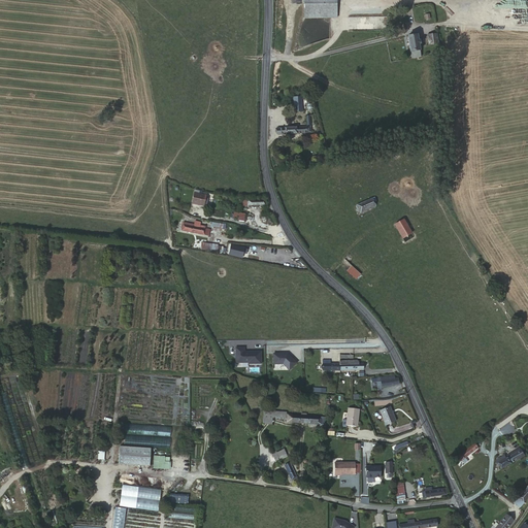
[(341,20),(340,0),(305,0),(306,20),(331,20),(341,20)]
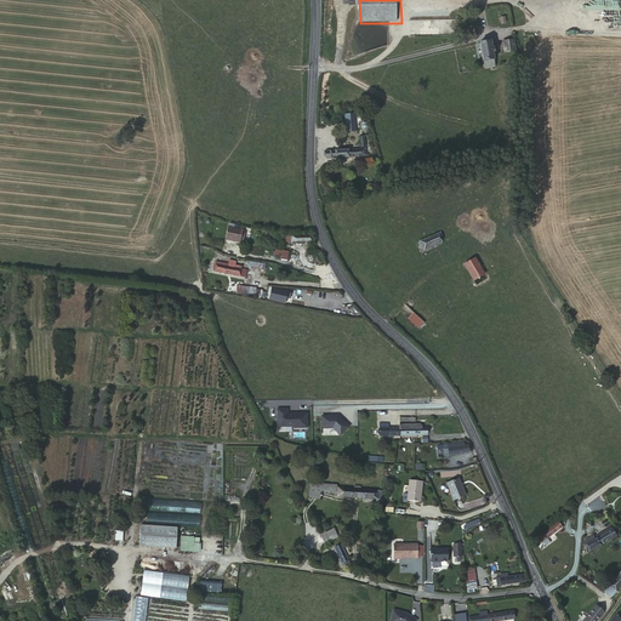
[(491,43),(478,44),(480,62),(484,61),(484,68),(494,68),(493,55),(495,55),(495,49),(491,49),(491,43)]
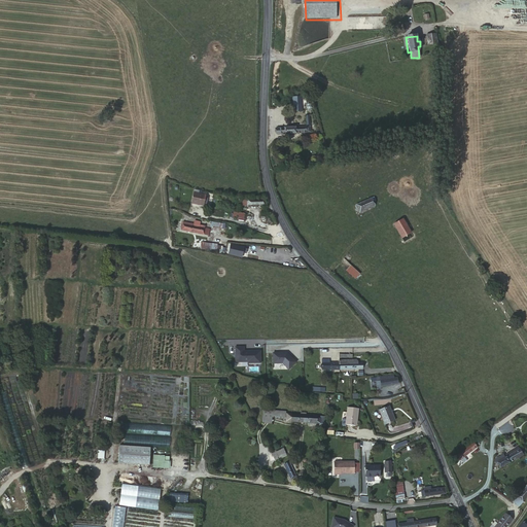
[(437,45),(435,36),(427,36),(428,45),(437,45)]
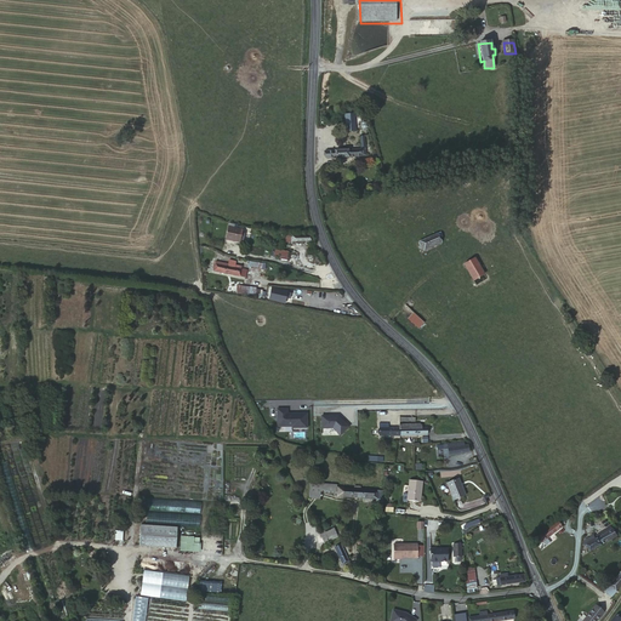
[(345,115),(346,127),(354,126),(354,114),(345,115)]
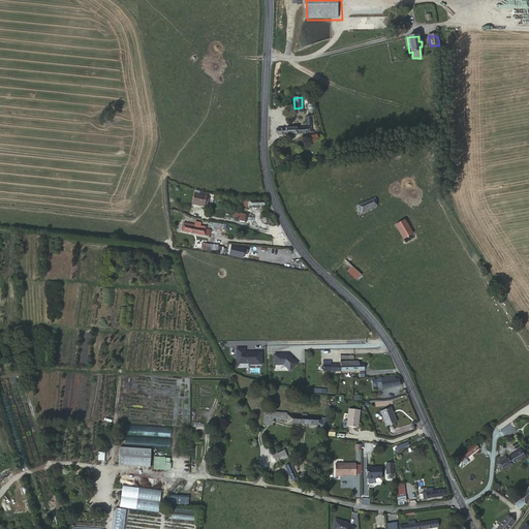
[(279,135),(309,132),(308,126),(279,128),(279,135)]
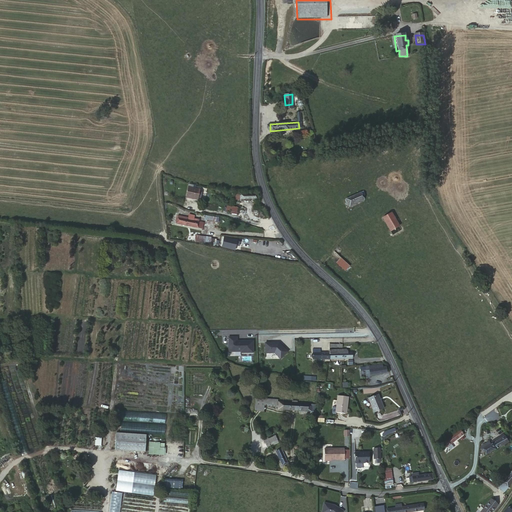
[(193,184),(187,182),(184,197),(195,199),(196,197),(199,197),(200,189),(192,187),(193,184)]
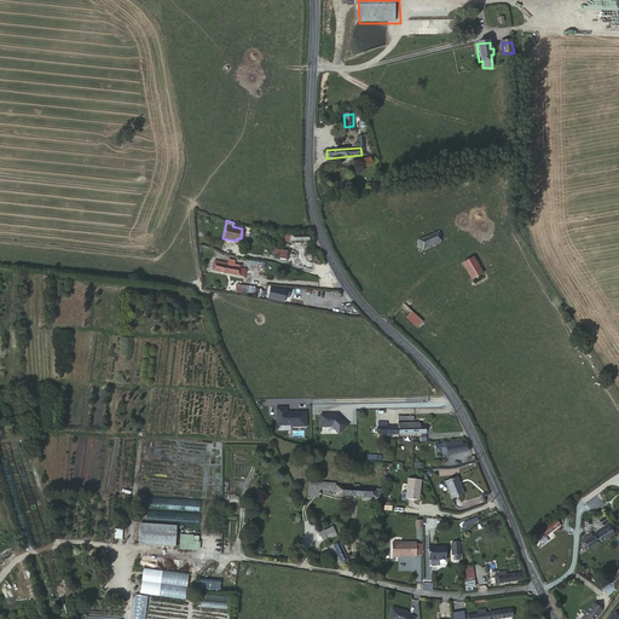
[(418,249),(443,239),(441,233),(444,232),(443,229),(415,239),(418,249)]
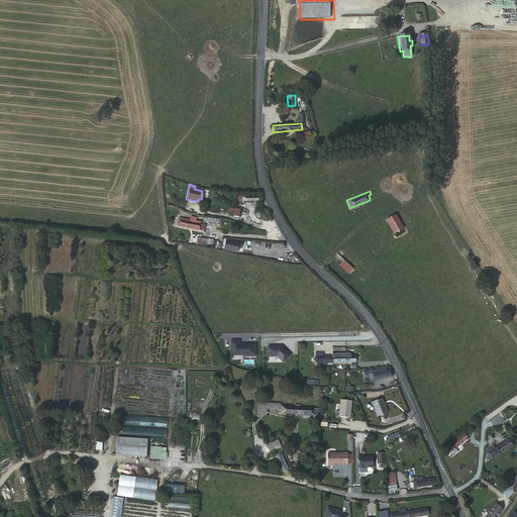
[(260,193),(234,193),(234,200),(260,201),(260,193)]
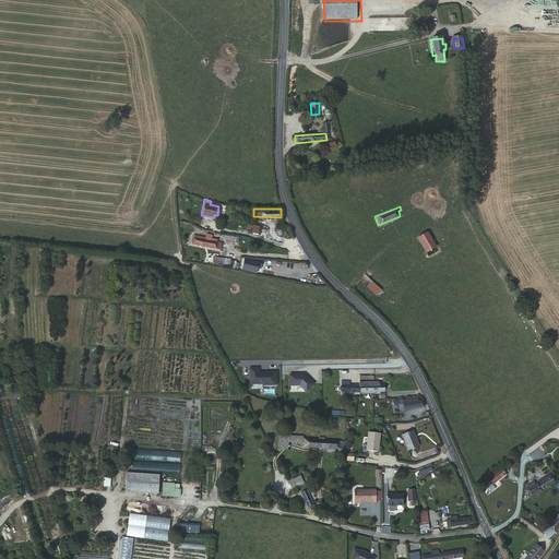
[(427,256),(438,249),(428,233),(417,239),(427,256)]
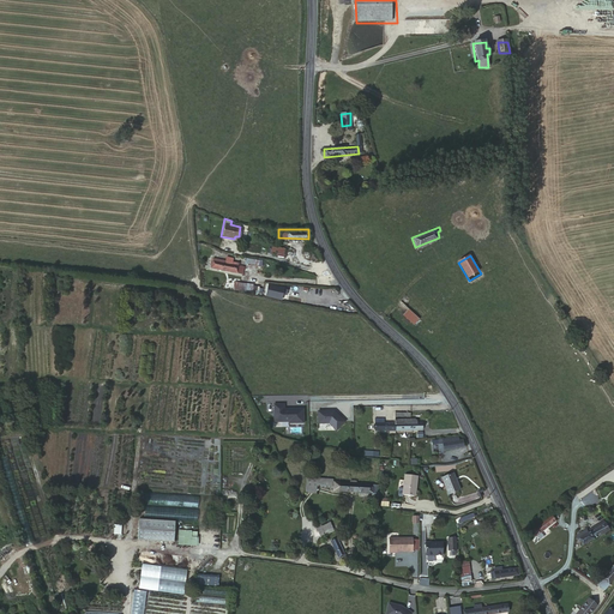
[(212,258),(211,266),(239,274),(240,265),(212,258)]
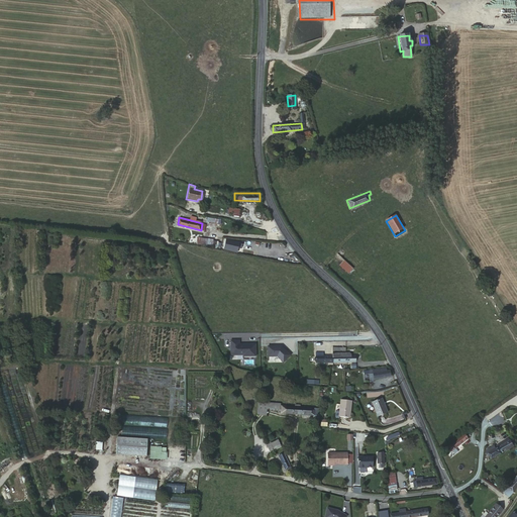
[(220,249),(221,241),(198,239),(197,246),(220,249)]
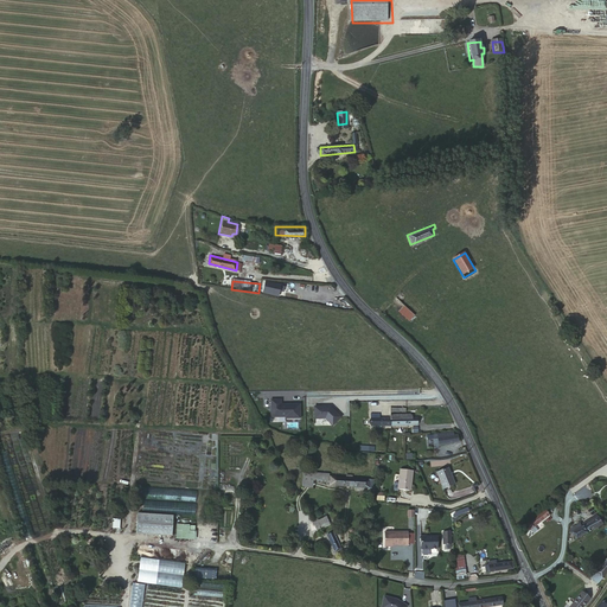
[(276,294),(278,288),(262,285),(261,291),(276,294)]
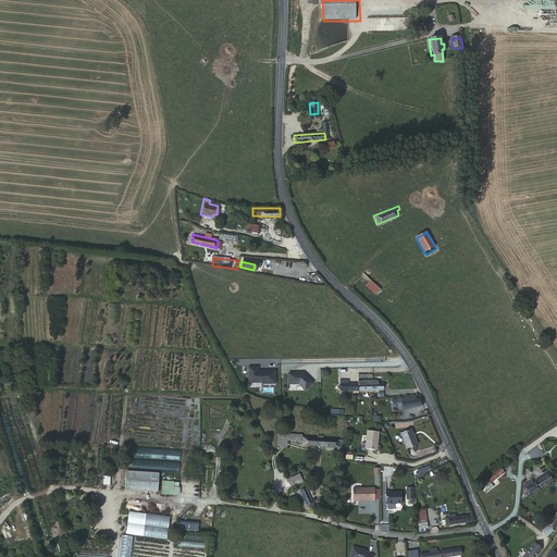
[(269,274),(276,275),(279,268),(270,265),(269,274)]
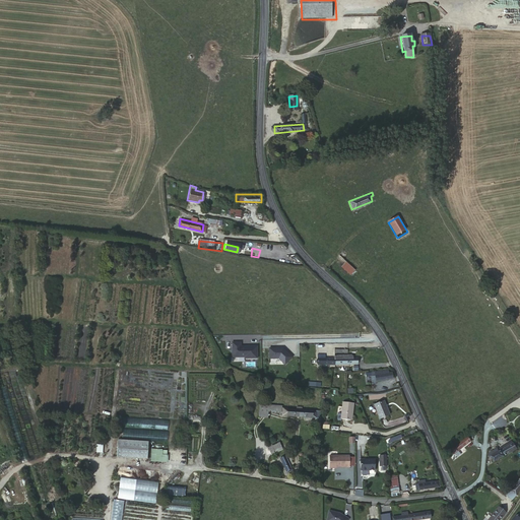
[(339,256),(355,270),(360,265),(345,251),(339,256)]
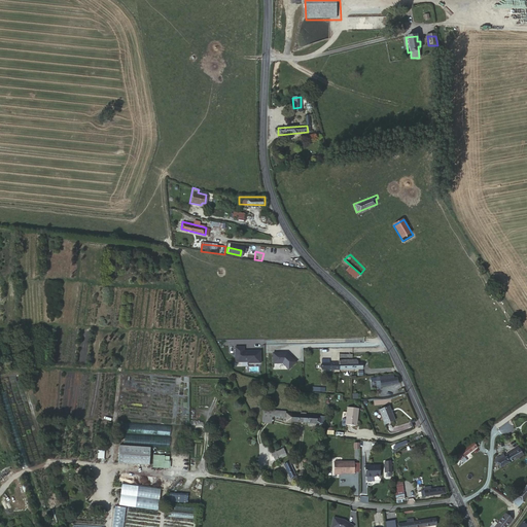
[(259,361),(259,352),(259,350),(243,350),(243,346),(235,346),(235,352),(235,360),(247,360),(247,362),(259,361)]
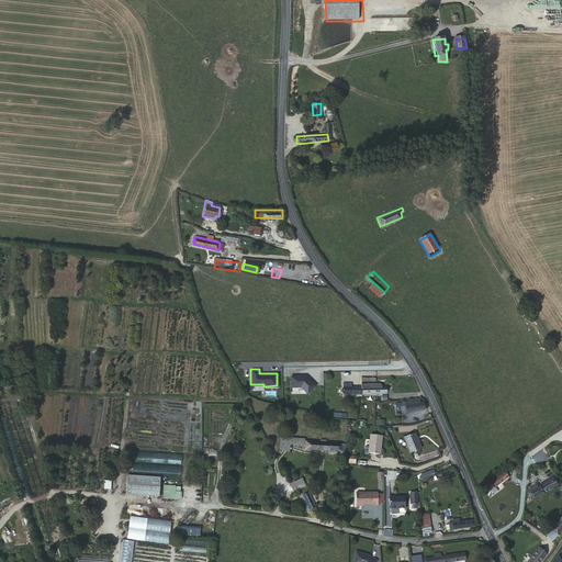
[(314,388),(304,378),(303,378),(303,379),(301,379),(301,378),(290,378),(290,389),(300,389),(306,395),(314,388)]
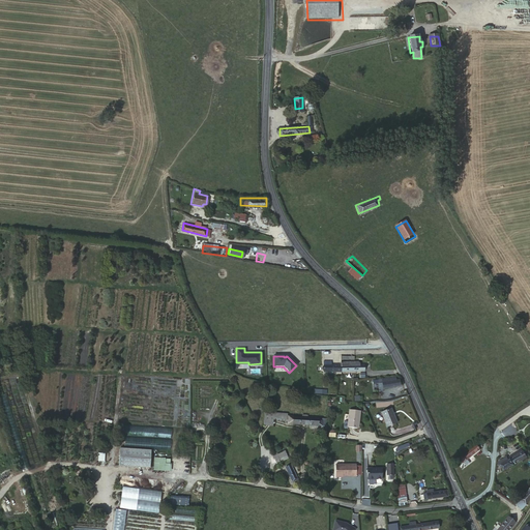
[(358,361),(341,361),(341,365),(323,365),(323,373),(341,372),(364,372),(364,365),(359,365),(359,363),(358,361)]
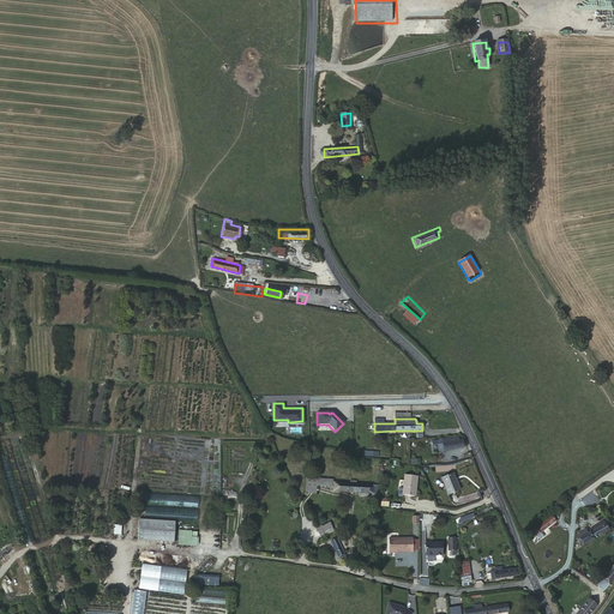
[(446,440),(447,449),(462,447),(461,440),(457,440),(457,437),(446,437),(446,440)]
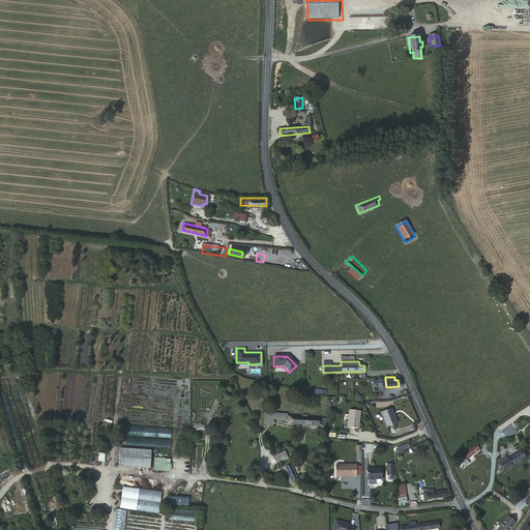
[(359,428),(361,409),(351,408),(349,420),(345,419),(344,428),(348,428),(348,427),(359,428)]
